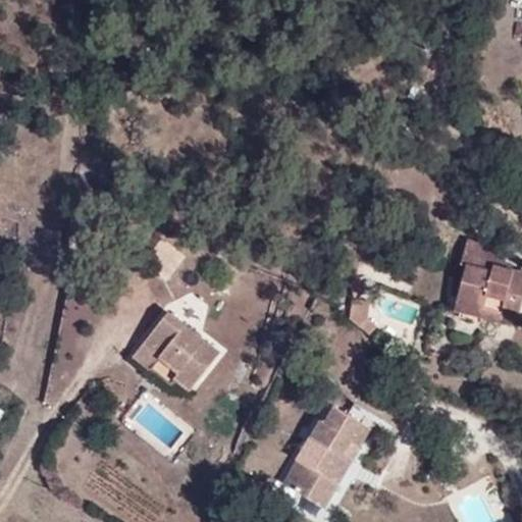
[(478,229),(475,242),(498,247),(500,248),(502,236),(478,229)]
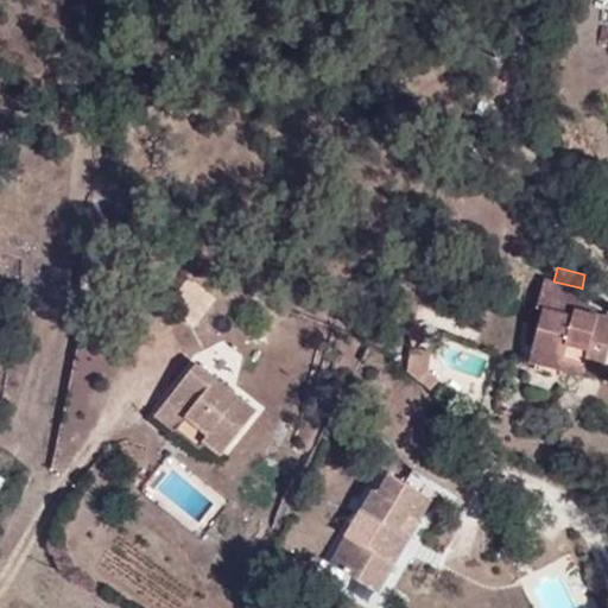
[(607,352),(607,316),(594,314),(576,309),(577,301),(580,287),(553,282),(543,279),(537,306),(544,308),(532,350),(586,366),(603,369),(607,352)]
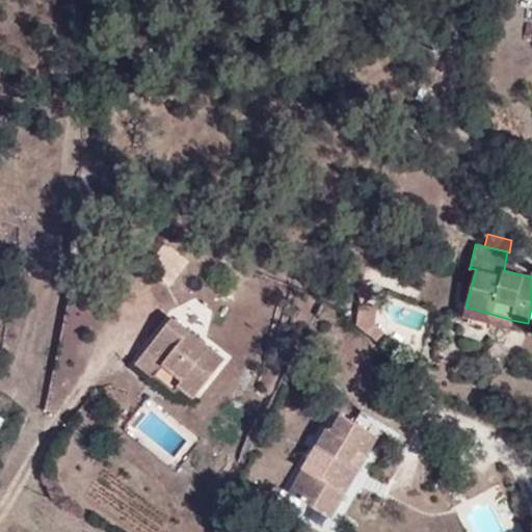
[(504,270),(520,274),(521,268),(505,263),(504,270)]
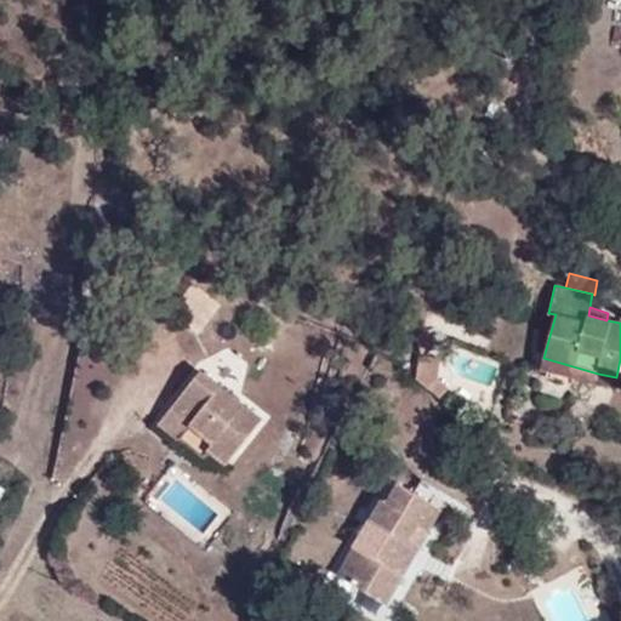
[(416,357),(416,380),(439,400),(449,388),(438,380),(439,358),(416,357)]
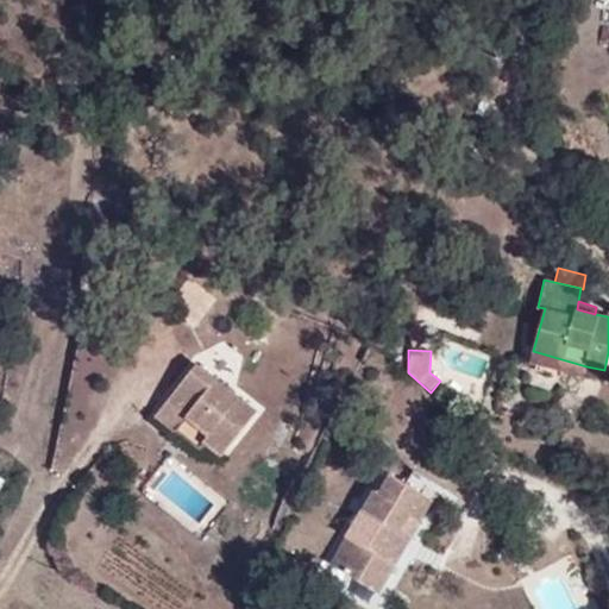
[(585,377),(586,366),(533,351),(531,362),(585,377)]
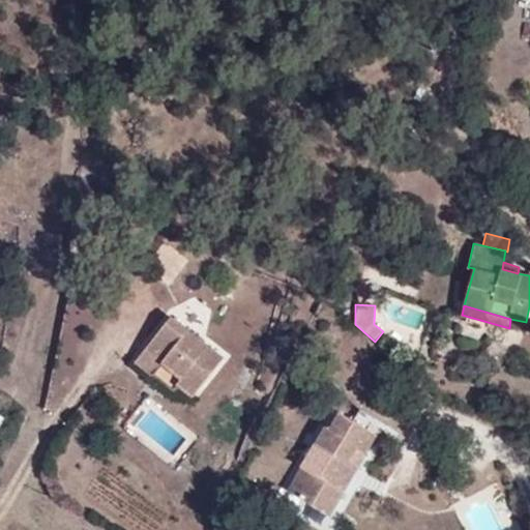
[(172,316),(145,348),(181,377),(176,383),(193,395),(224,357),(172,316)]
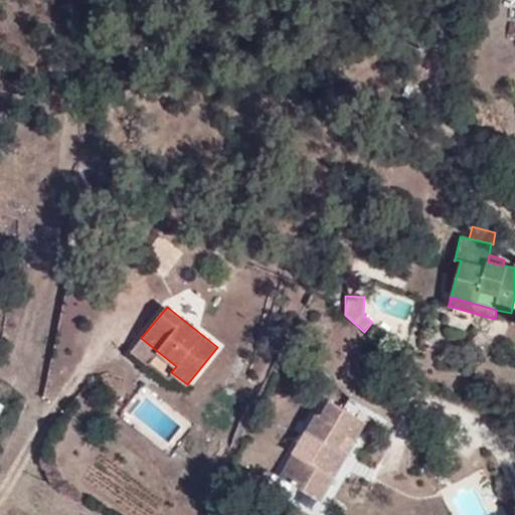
[(176,366),(141,338),(130,352),(146,365),(148,363),(167,378),(171,372),(176,366)]
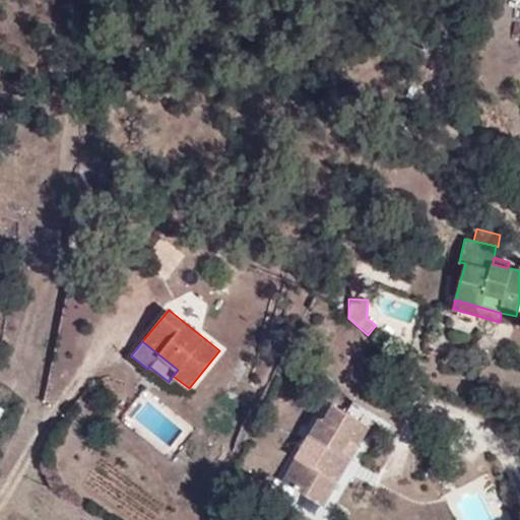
[(343,454),(350,458),(369,426),(332,404),(323,419),(319,417),(282,481),(323,505),(345,467),(338,462),(343,454)]
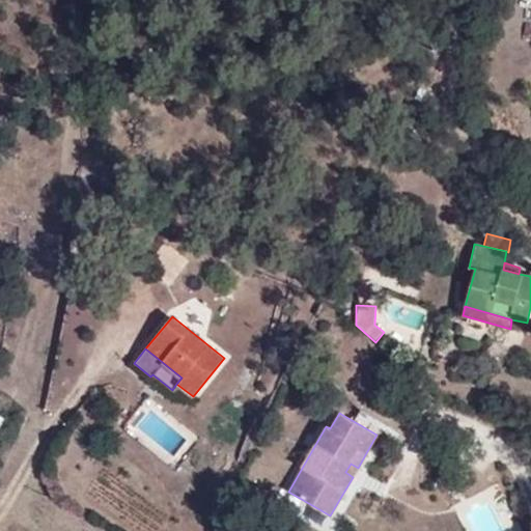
[(353,477),(358,468),(351,464),(345,472),(353,477)]
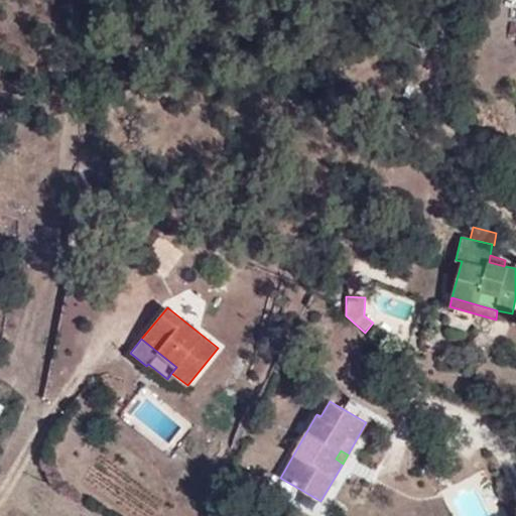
All buildings are outlined.
